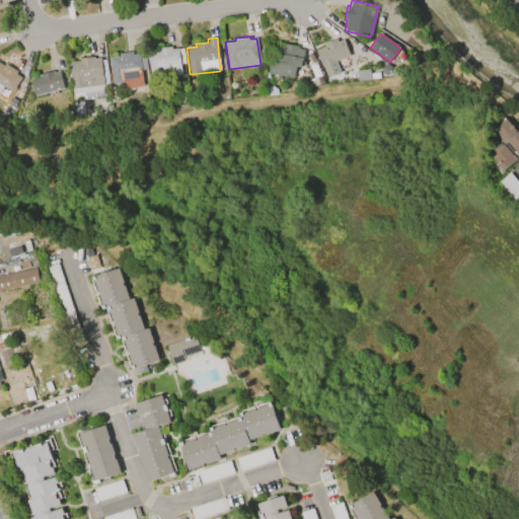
[(350,56),(336,62),(341,73),(327,78),(322,66),(321,67),(314,51),(323,47),(323,45),(337,40),(338,42),(343,39),(350,56)]
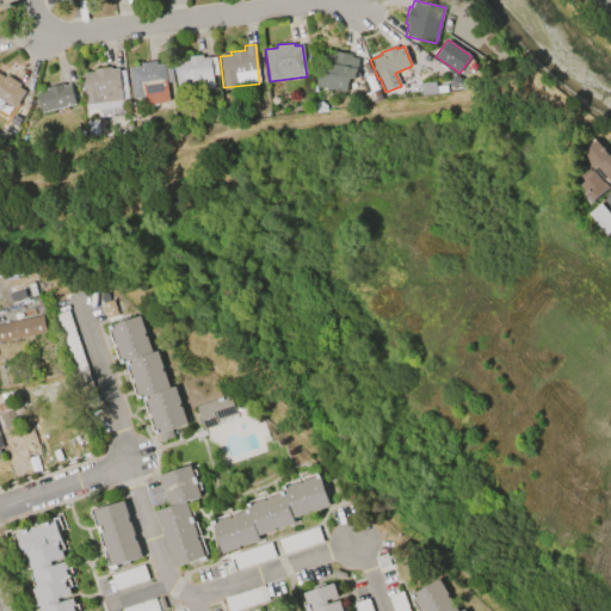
[(345,92),(315,86),(322,53),(334,55),(334,53),(351,55),(351,59),(358,60),(355,79),(349,78),(345,92)]
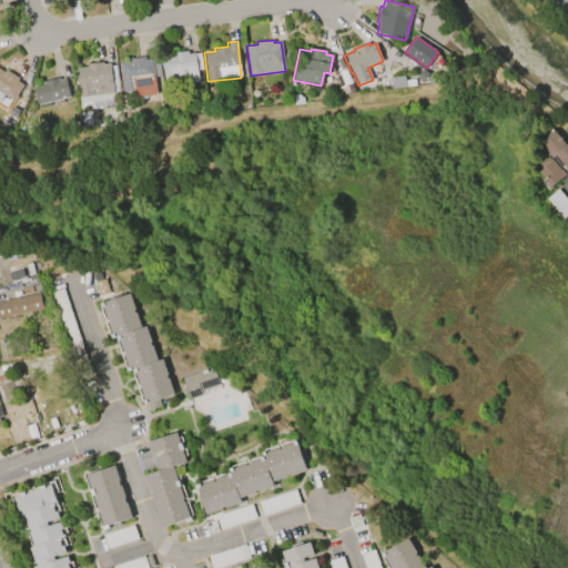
[(164,87),(161,57),(172,56),(172,53),(188,51),(188,54),(195,53),(196,54),(200,53),(202,69),(198,70),(199,82),(164,87)]
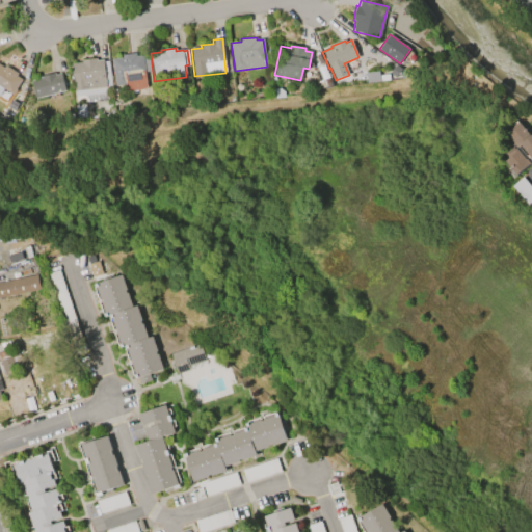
[(114,86),(110,59),(121,58),(121,55),(135,53),(135,56),(142,55),(142,56),(148,55),(150,72),(144,72),(147,89),(128,91),(127,84),(114,86)]
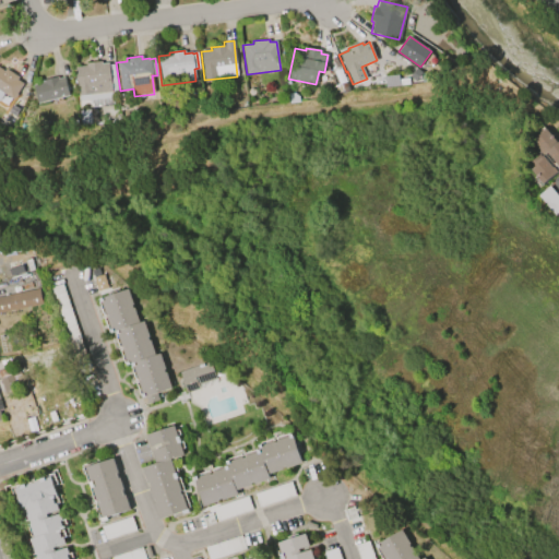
[(79,102),(74,67),(85,66),(85,63),(100,61),(100,64),(108,63),(108,66),(114,64),(117,91),(110,91),(113,105),(92,107),(92,104),(90,104),(90,100),(79,102)]
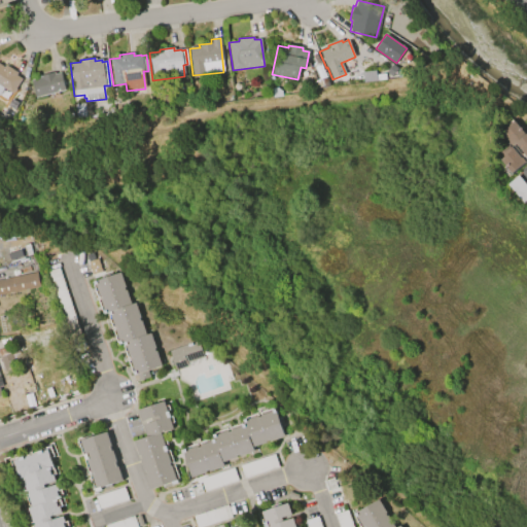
[(0,62),(5,66),(6,64),(19,71),(16,74),(23,77),(12,93),(4,86),(0,94),(0,62)]
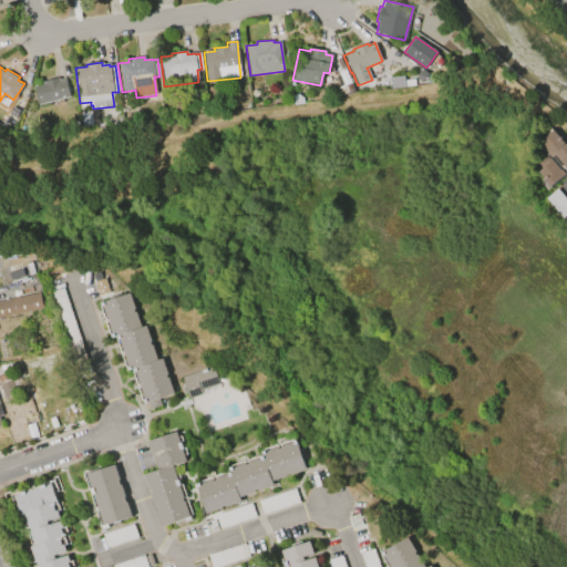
[(70,98),(38,105),(33,86),(43,84),(43,82),(59,79),(59,80),(65,79),(70,98)]
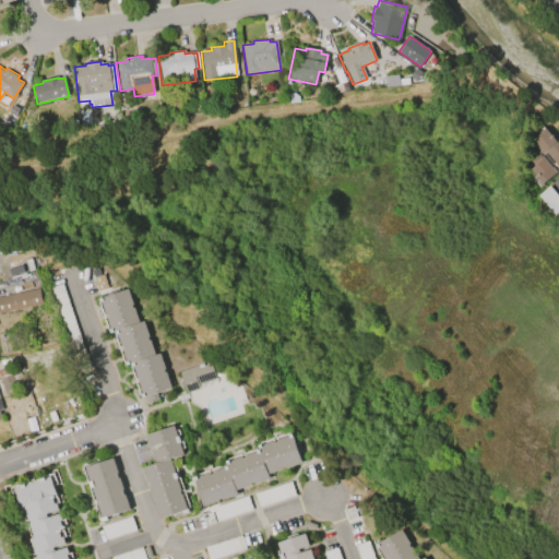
[(288,94),(298,93),(298,103),(288,104),(288,94)]
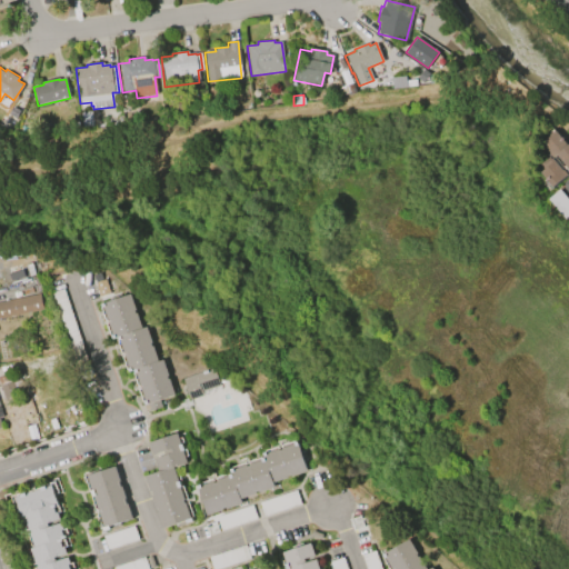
[(80,112),(90,111),(92,126),(82,127),(80,112)]
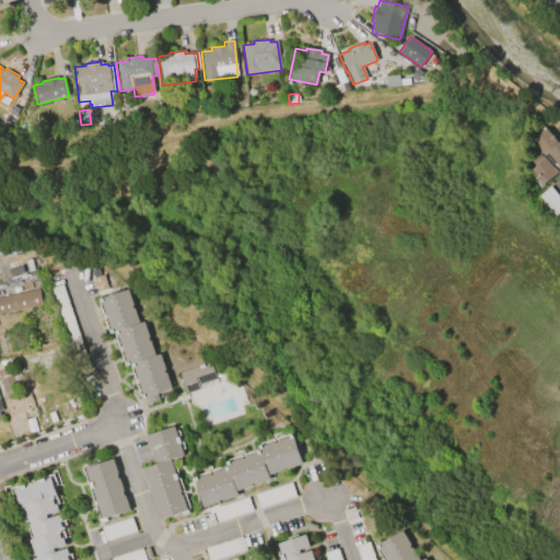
[(536,137),(546,128),(559,143),(559,142),(559,168),(557,164),(555,165),(547,155),(546,156),(559,173),(545,184),(540,178),(545,175),(543,173),(538,176),(533,170),(537,166),(533,162),(536,137)]
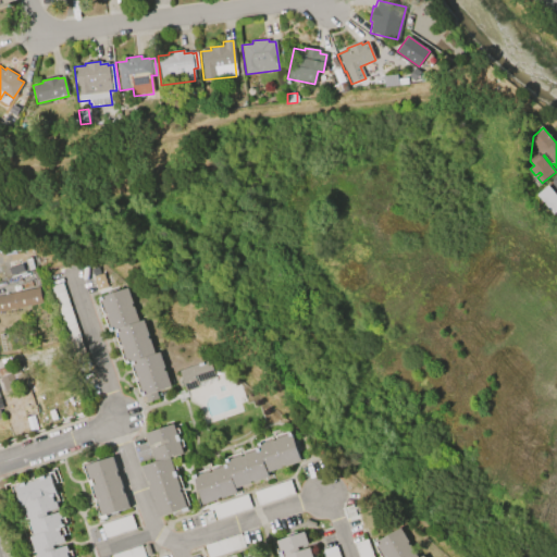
[(556,211),(553,215),(536,195),(547,186),(556,197),(556,211)]
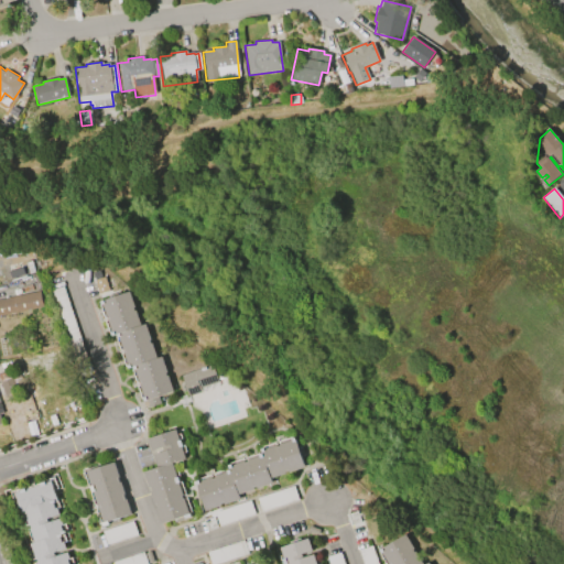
[(20,268),(22,274),(10,279),(8,271),(20,268)]
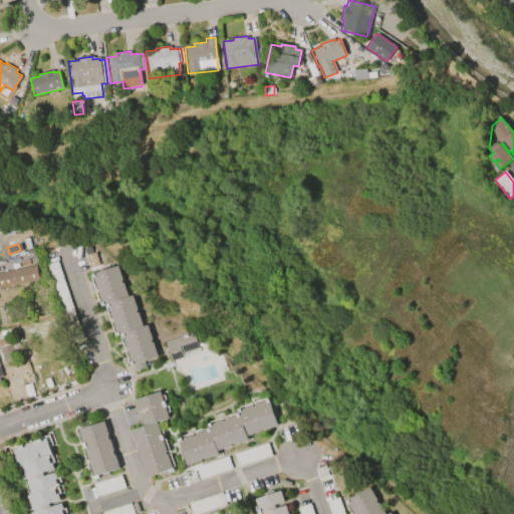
[(57,261),(79,328),(67,332),(45,265),(57,261)]
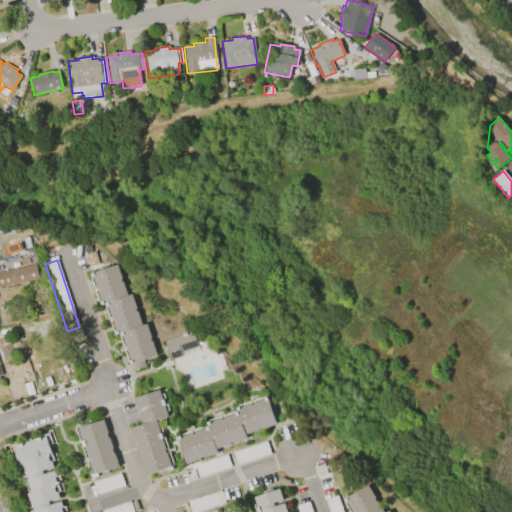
[(0,270),(37,264),(40,278),(0,285),(0,270)]
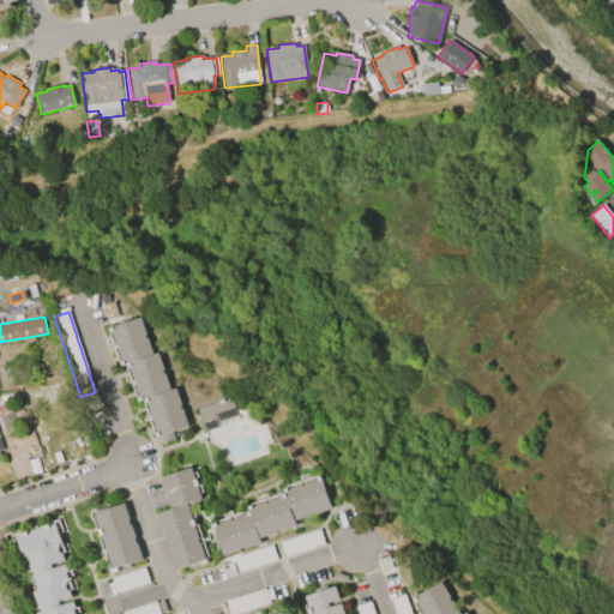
[(142,317),(154,354),(158,353),(164,369),(162,371),(163,373),(166,373),(170,390),(175,387),(181,405),(180,407),(181,409),(182,408),(188,427),(172,432),(174,440),(161,445),(160,443),(157,444),(155,438),(156,438),(155,434),(157,433),(152,420),(154,419),(152,415),(151,416),(146,402),(145,403),(144,399),(139,402),(137,398),(138,397),(134,384),(136,384),(134,380),(133,380),(128,367),(127,368),(126,365),(121,367),(120,362),(121,362),(116,348),(118,348),(118,344),(115,345),(110,332),(109,332),(108,327),(142,317)]
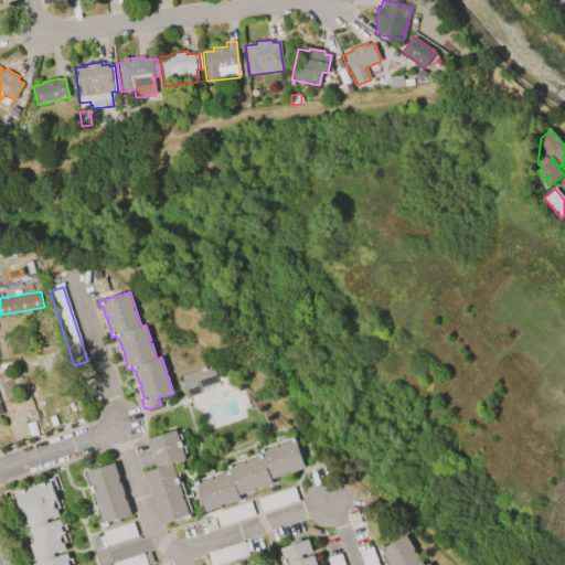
[(181,376),(201,370),(201,369),(206,366),(206,368),(212,365),(217,383),(200,390),(201,393),(188,397),(181,376)]
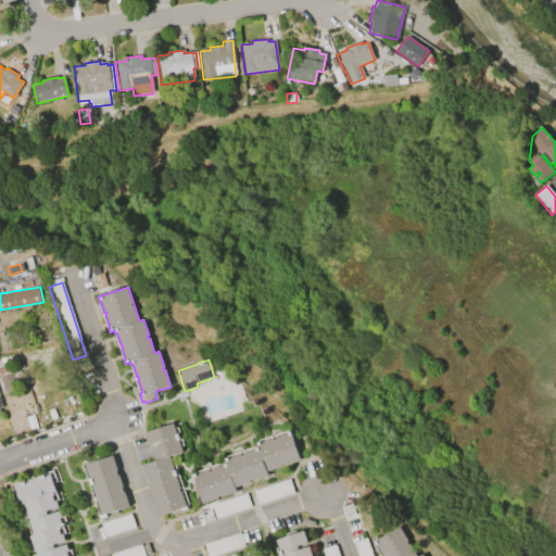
[(4,420),(0,421),(0,380),(15,376),(19,388),(1,394),(5,411),(2,412),(4,420)]
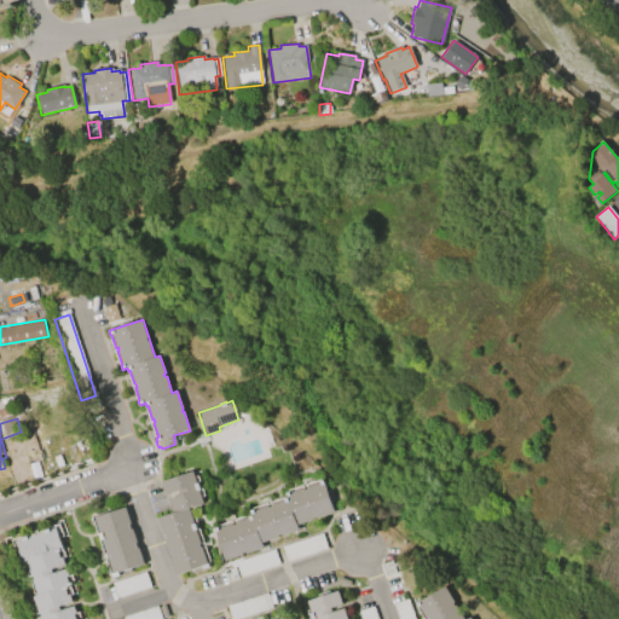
[(36,462),(41,478),(33,480),(28,464),(36,462)]
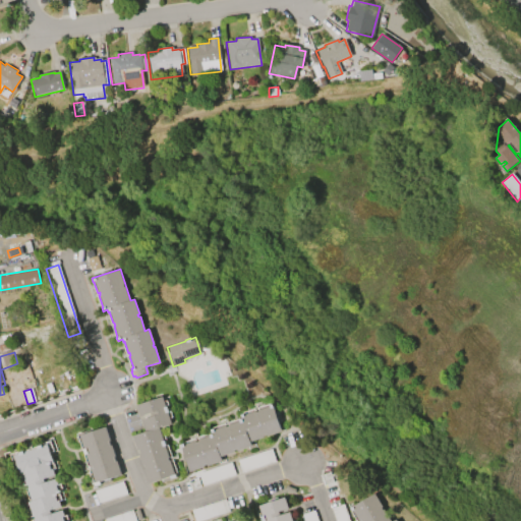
[(148,484),(142,470),(145,469),(143,466),(142,466),(137,454),(139,454),(138,450),(136,450),(132,436),(145,431),(136,405),(161,397),(165,407),(166,406),(168,412),(167,413),(171,423),(159,427),(163,441),(164,440),(166,446),(165,446),(175,477),(161,482),(160,480),(148,484)]
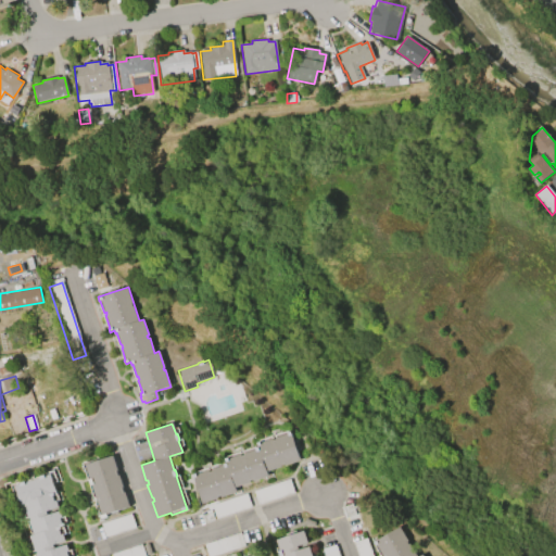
[(300,460),(266,471),(267,477),(234,488),(236,492),(201,503),(192,475),(196,474),(196,475),(224,466),(224,464),(226,464),(224,459),(240,454),(240,456),(243,455),(242,454),(255,450),(254,447),(257,447),(256,445),(257,445),(256,443),(261,442),(272,439),(273,440),(275,439),(275,438),(287,434),(287,432),(290,431),(293,440),(295,440),(299,451),(297,452),(300,460)]
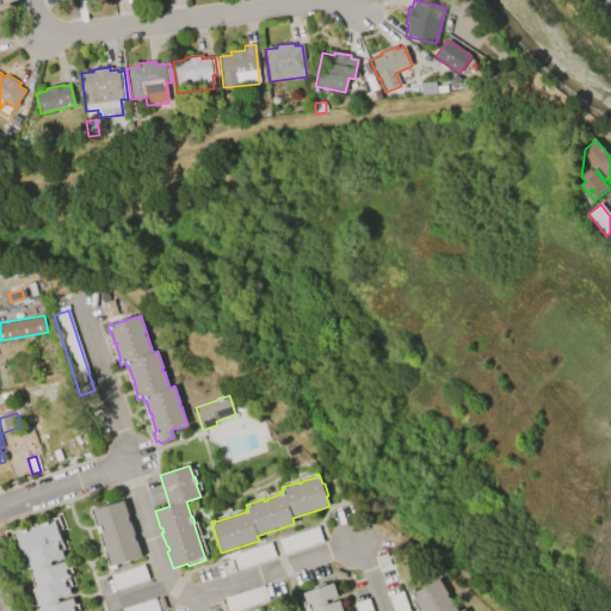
[(142,557),(117,565),(118,569),(111,572),(109,567),(111,566),(105,549),(106,549),(106,545),(104,547),(100,534),(98,534),(96,526),(98,526),(92,511),(122,501),(128,517),(127,518),(128,523),(130,523),(134,535),(133,536),(135,541),(136,541),(142,557)]
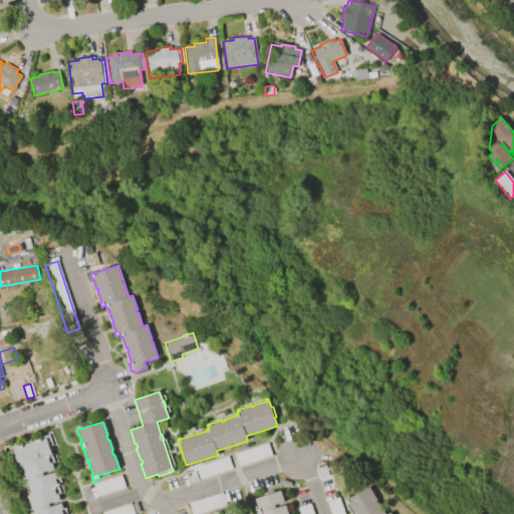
[(33,513),(32,509),(30,510),(26,496),(30,495),(25,482),(28,482),(26,478),(25,478),(21,467),(19,467),(13,449),(46,438),(52,457),(47,459),(49,464),(51,464),(52,468),(40,472),(42,476),(53,472),(55,479),(56,484),(58,484),(59,487),(54,489),(56,495),(57,494),(59,500),(48,504),(49,506),(61,503),(64,513),(31,513),(33,513)]
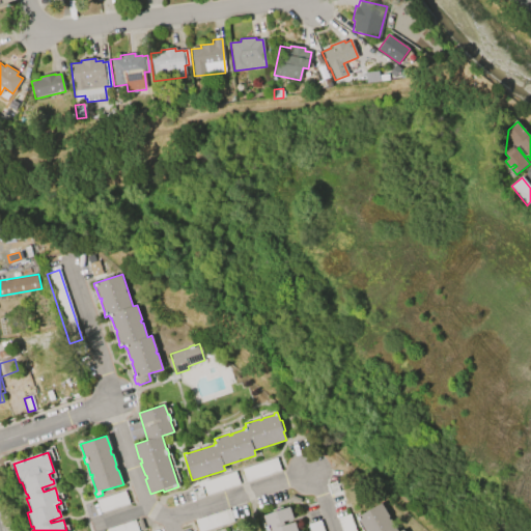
[(241,469),(275,457),(280,471),(245,482),(241,469)]
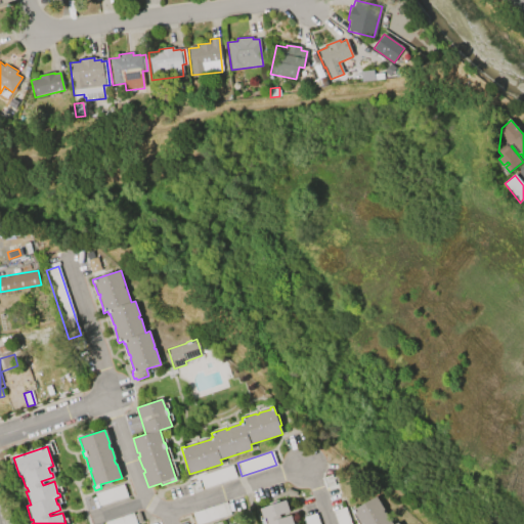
[(199,476),(231,465),(236,478),(204,489),(199,476)]
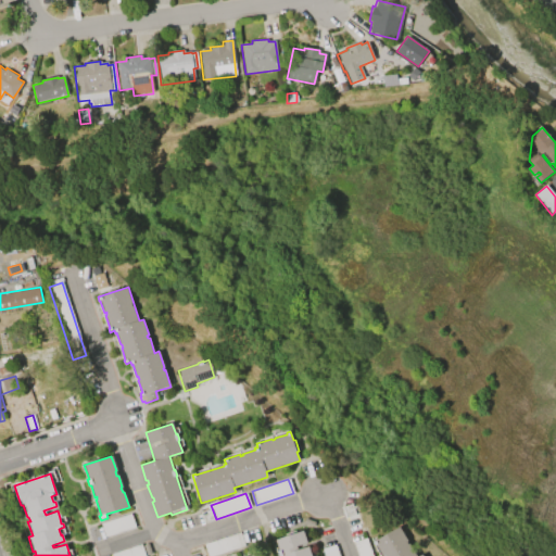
[(100,523),(130,514),(135,528),(104,538),(100,523)]
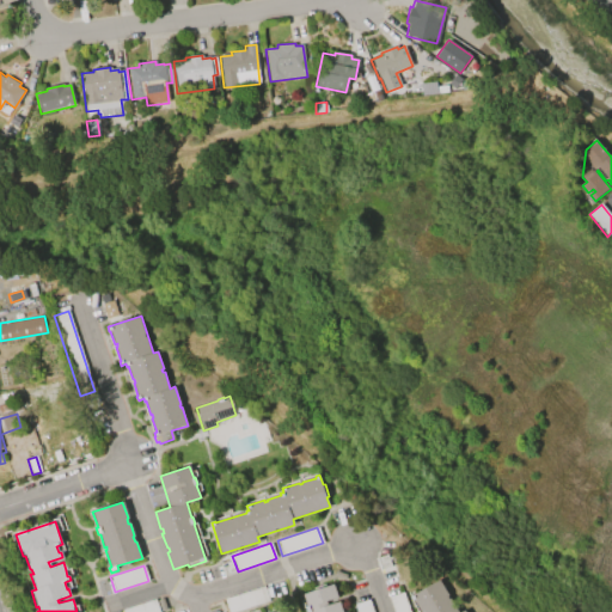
[(418,611),(410,597),(439,580),(457,611),(418,611)]
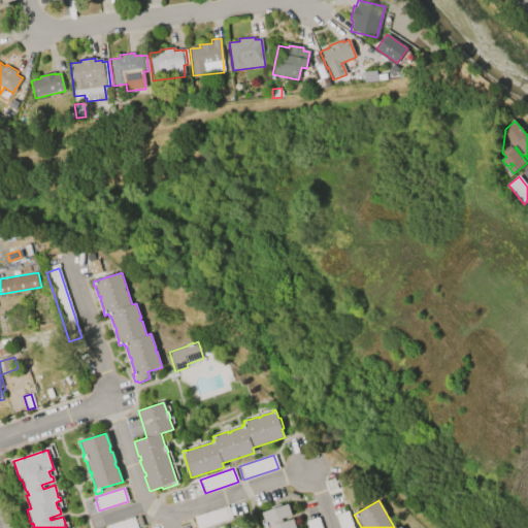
[(196,527),(193,517),(228,504),(233,518),(202,527),(196,527)]
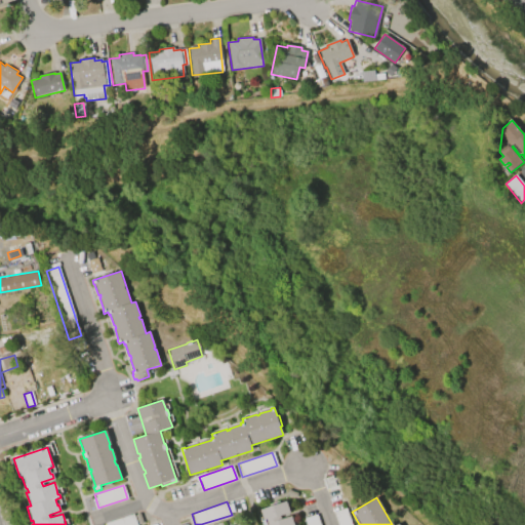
[(260,510),(286,501),(290,512),(279,516),(280,520),(291,517),(293,524),(263,524),(263,521),(264,521),(260,510)]
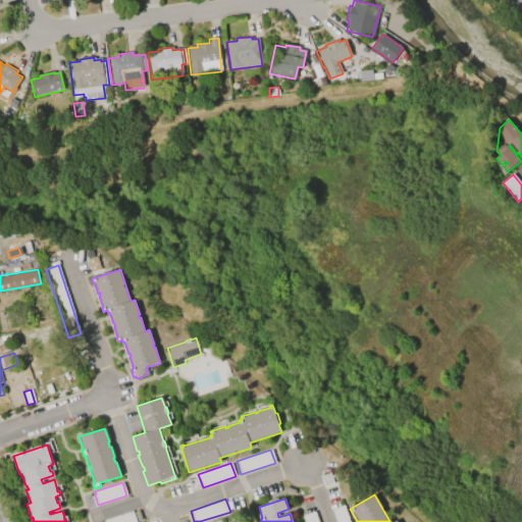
[(349,521),(333,521),(330,510),(344,506),(349,521)]
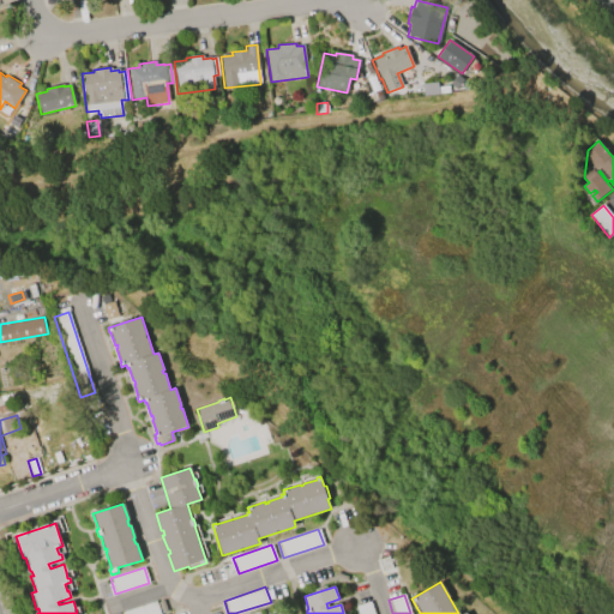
[(155,601),(160,613),(121,613),(121,612),(155,601)]
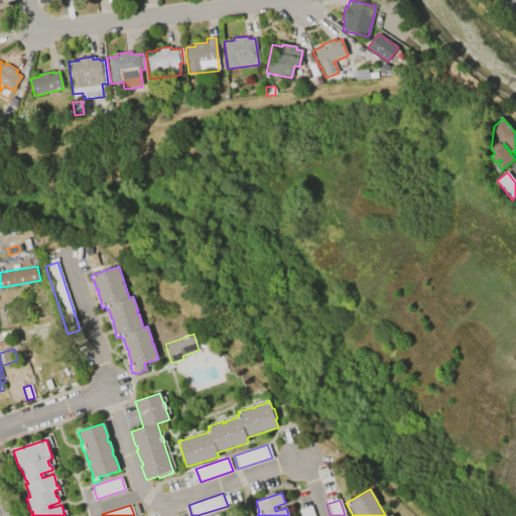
[(310,505),(313,515),(299,515),(297,510),(310,505)]
